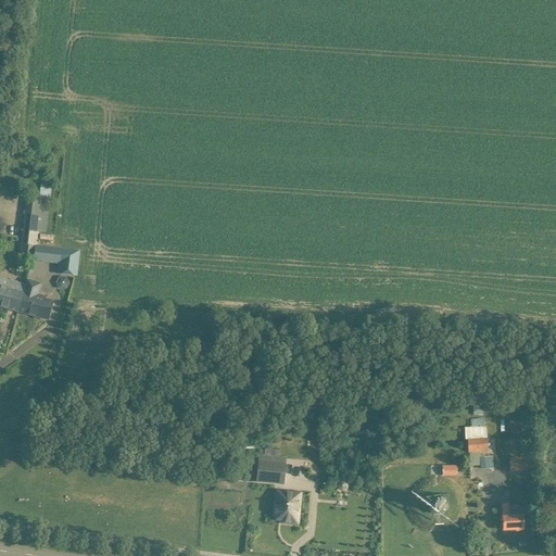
[(39,197),(50,198),(51,190),(40,188),(39,197)]
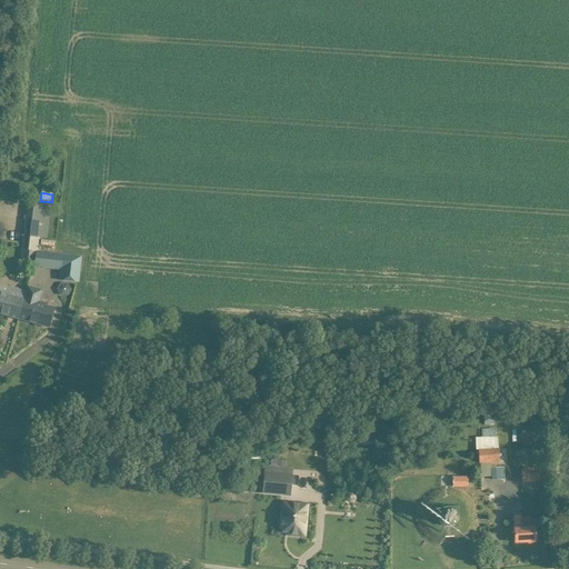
[(26,213),(21,250),(22,250),(21,260),(35,262),(36,251),(37,251),(39,237),(47,238),(50,207),(29,205),(28,213),(26,213)]
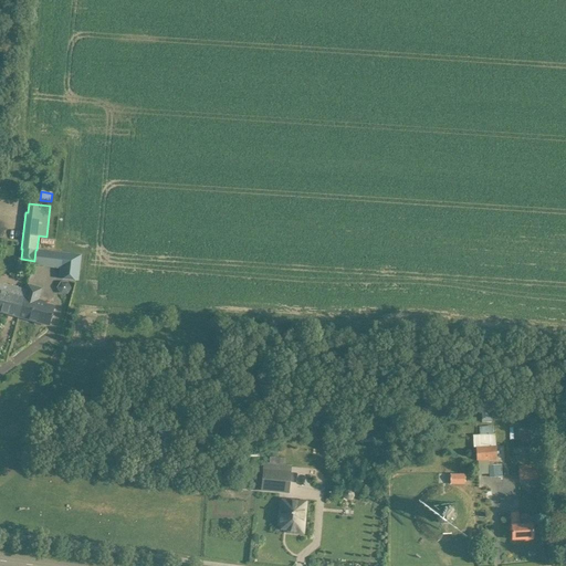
[(34,261),(33,265),(61,269),(63,253),(35,250),(34,261)]
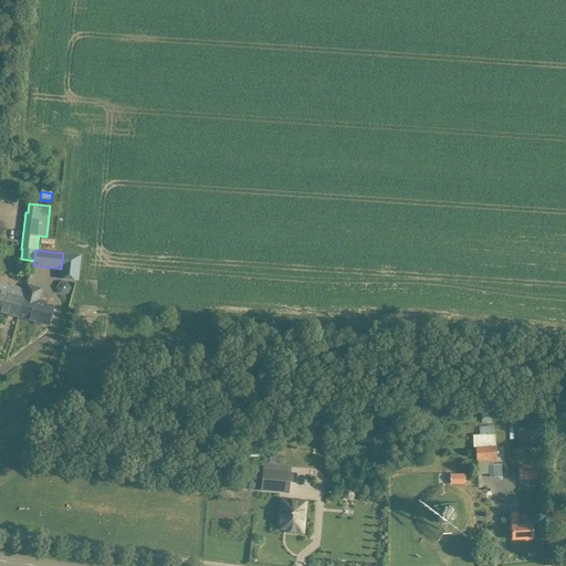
[(61,269),(60,279),(77,281),(80,255),(64,254),(63,253),(61,269)]
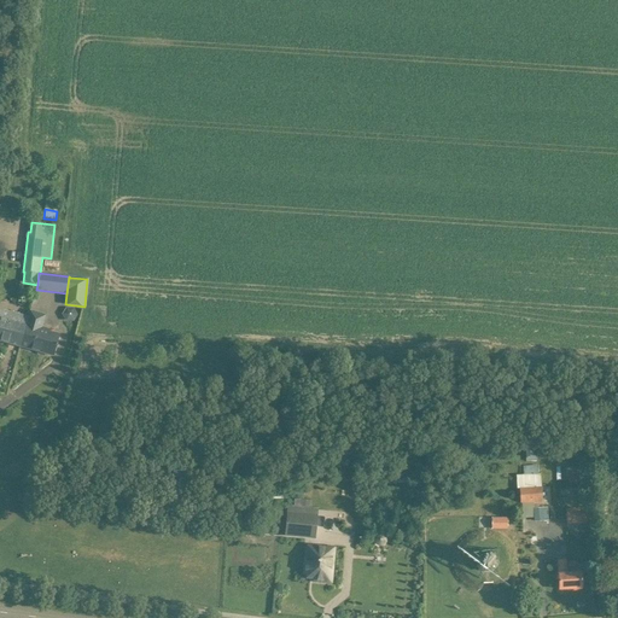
[(65,321),(74,321),(77,315),(74,309),(66,308),(63,315),(65,321)]
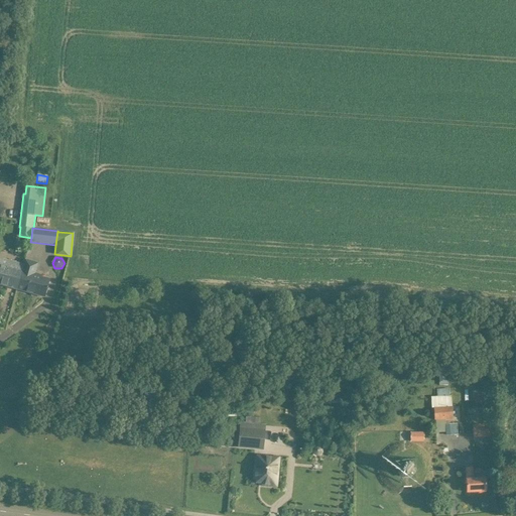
[(0,285),(16,289),(23,265),(13,262),(0,258),(0,285)]
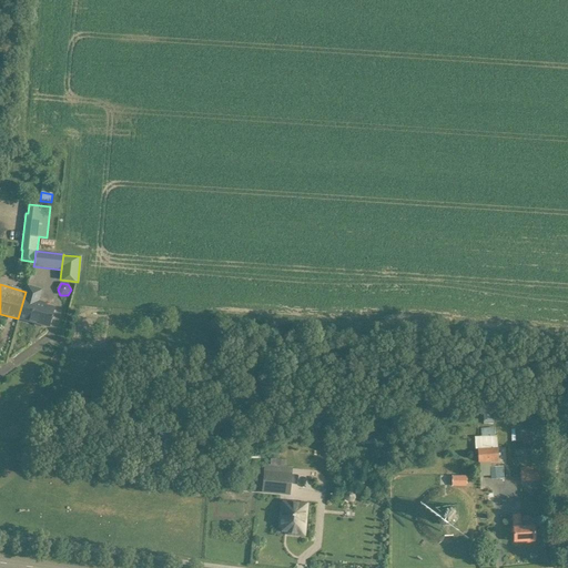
[(26,292),(18,318),(49,327),(52,317),(56,308),(46,305),(47,303),(39,301),(42,290),(27,285),(26,292)]
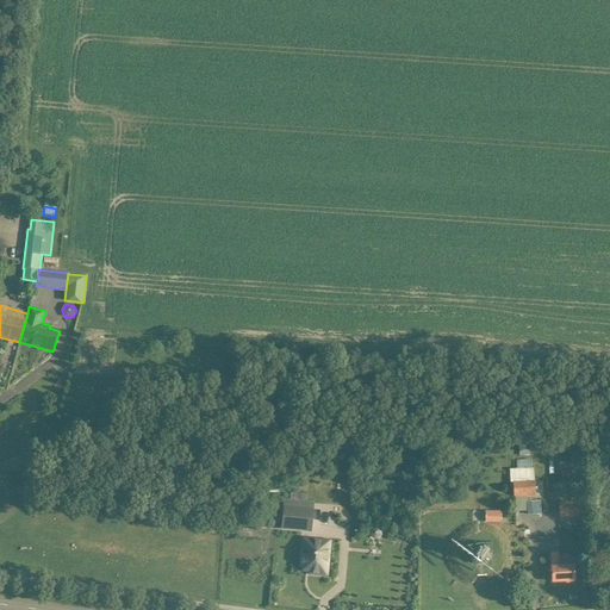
[(520,455),(530,454),(530,444),(520,444),(520,455)]
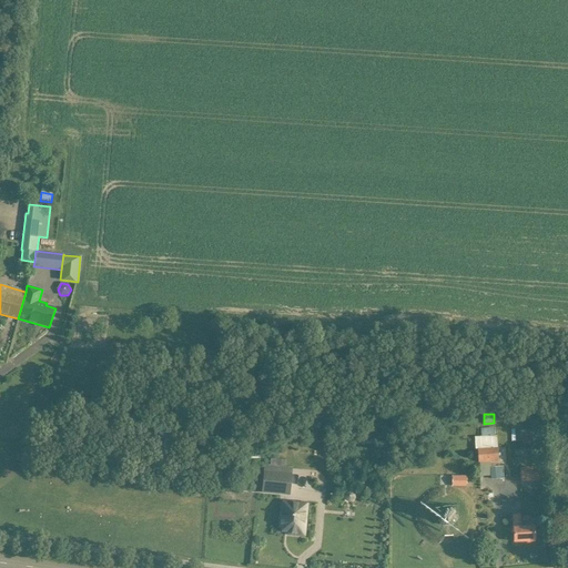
[(498,462),(496,437),(495,437),(495,428),(479,429),(479,433),(478,433),(478,437),(475,437),(476,449),(477,449),(478,463),(498,462)]
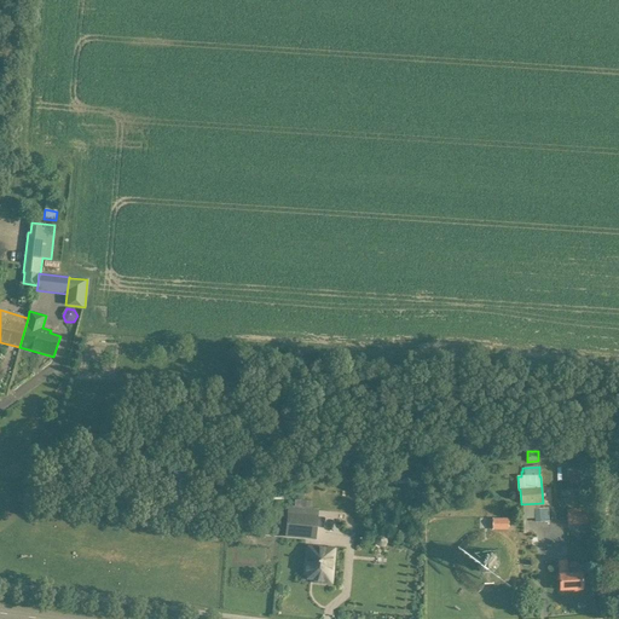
[(287,537),(316,539),(318,512),(289,509),(287,537)]
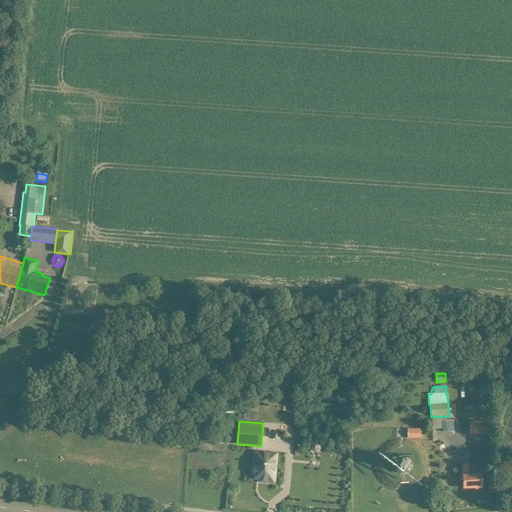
[(452,421),(442,422),(443,432),(453,431),(452,421)]
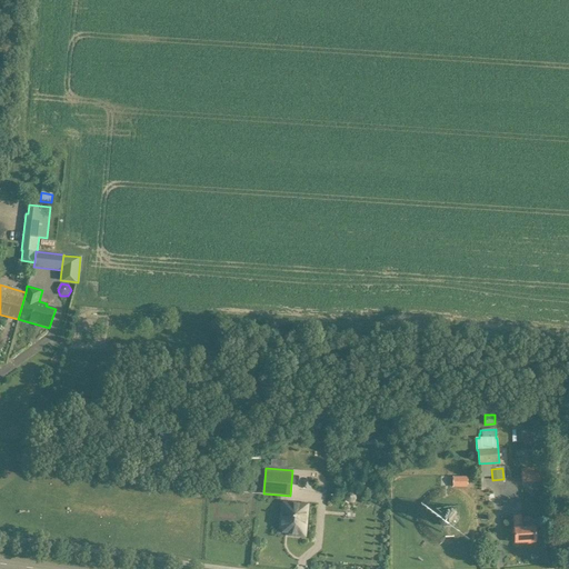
[(521,469),(521,483),(543,482),(543,468),(521,469)]
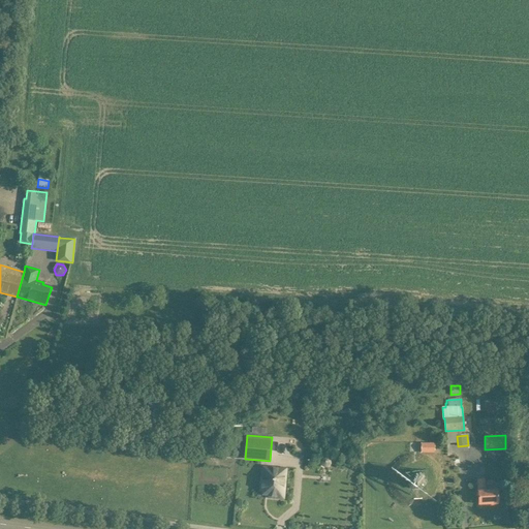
[(208,440),(208,444),(208,454),(217,454),(217,440),(208,440)]
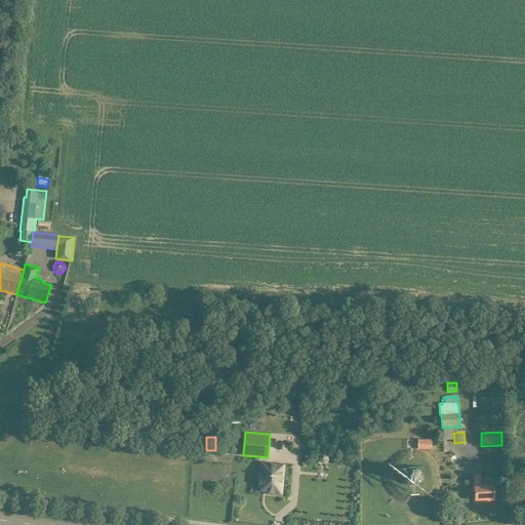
[(418,441),(418,450),(431,450),(431,442),(418,441)]
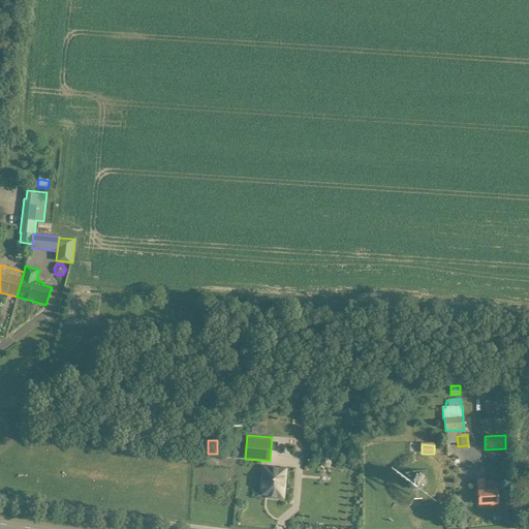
[(263,494),(268,495),(270,495),(270,497),(278,498),(278,496),(280,496),(282,478),(284,478),(285,470),(263,468),(261,492),(263,493),(263,494)]
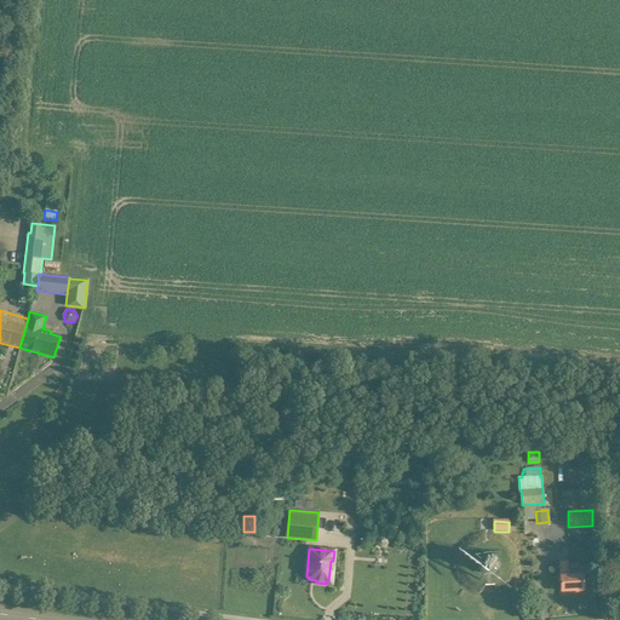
[(483,554),(478,560),(478,568),(484,574),(493,574),(499,568),(499,560),(492,554),(483,554)]
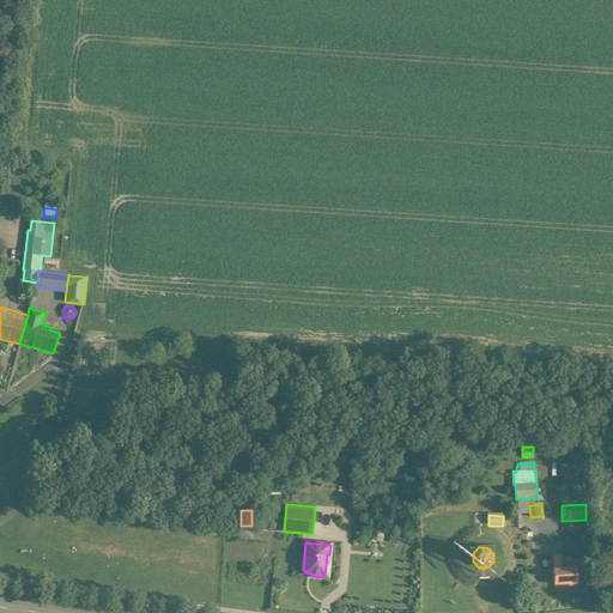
[(565,560),(565,569),(562,569),(560,556),(553,556),(554,570),(554,586),(577,584),(576,569),(576,560),(565,560)]
